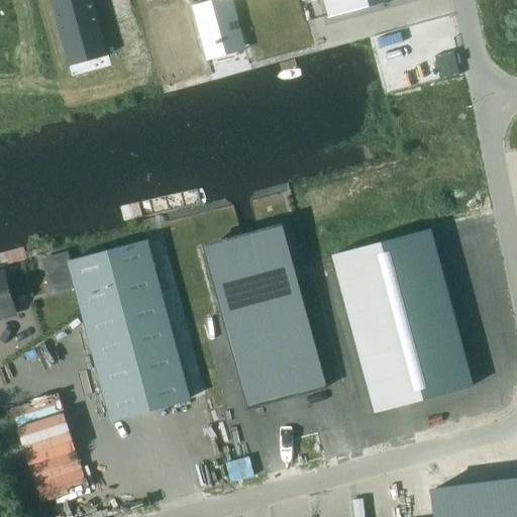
[(96,0),(56,0),(79,82),(117,72),(96,0)]
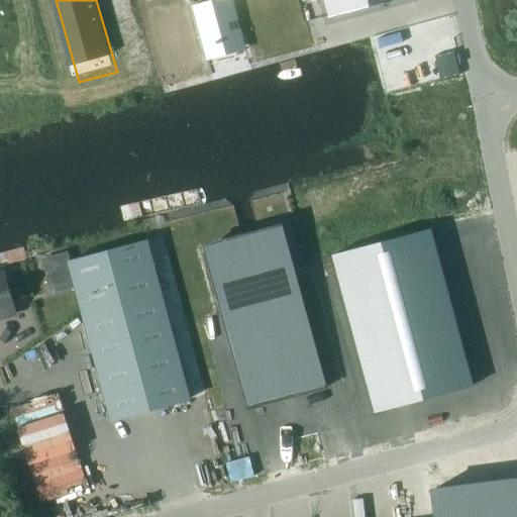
[(215,0),(192,6),(206,60),(250,48),(235,0),(215,0)]
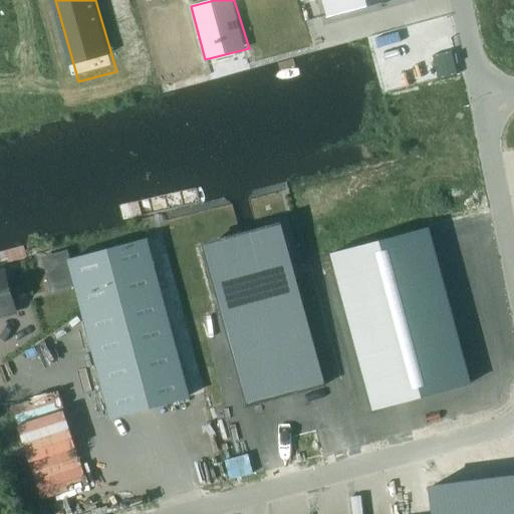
[(330,0),(335,17),(397,0),(330,0)]
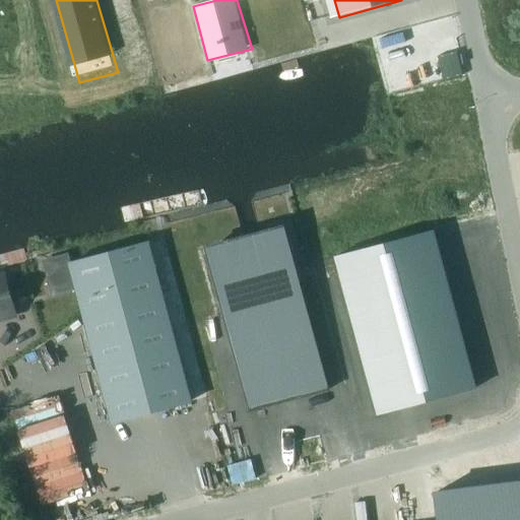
[(241,243),(242,244),(206,254),(223,316),(249,410),(327,389),(302,296),(295,268),(284,231),(281,232),(282,234),(262,239),(262,237),(259,238),(260,240),(244,244),(244,242),(241,243)]
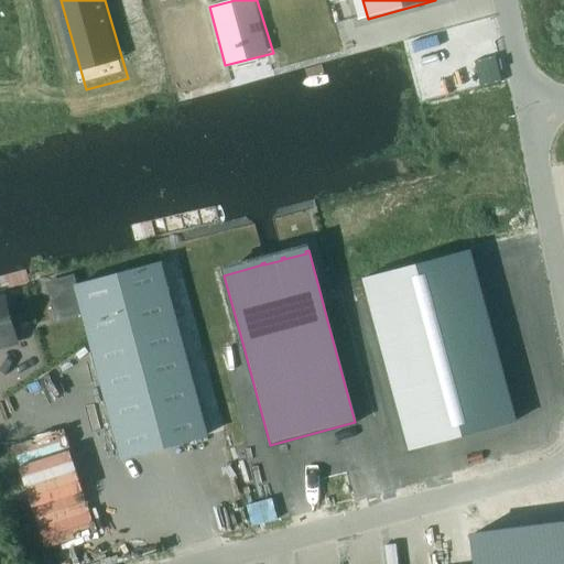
[(469,250),(362,279),(409,449),(516,421),(469,250)]
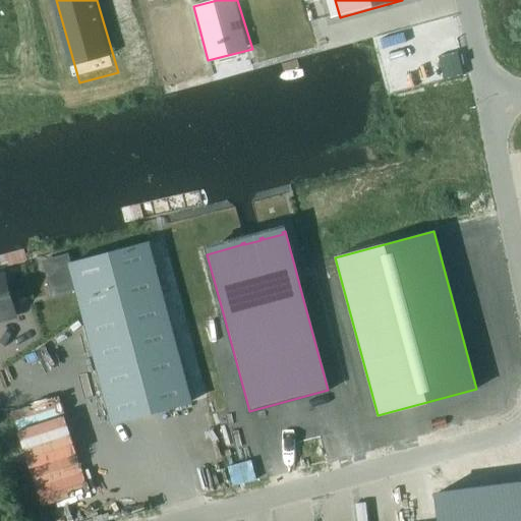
[(111,423),(191,402),(149,243),(69,265),(82,314),(111,423)]
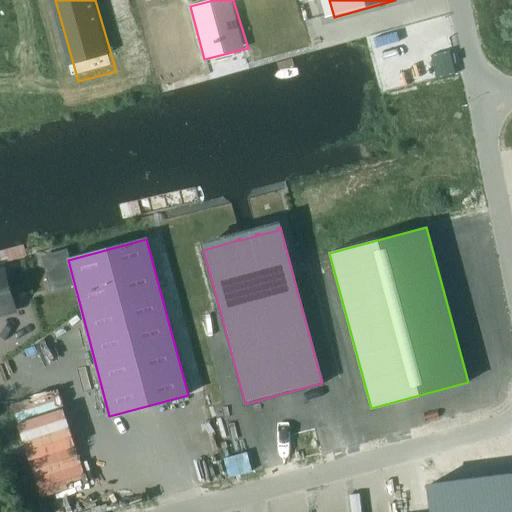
[(2,271),(0,271),(0,314),(13,311),(7,292),(4,279),(2,271)]
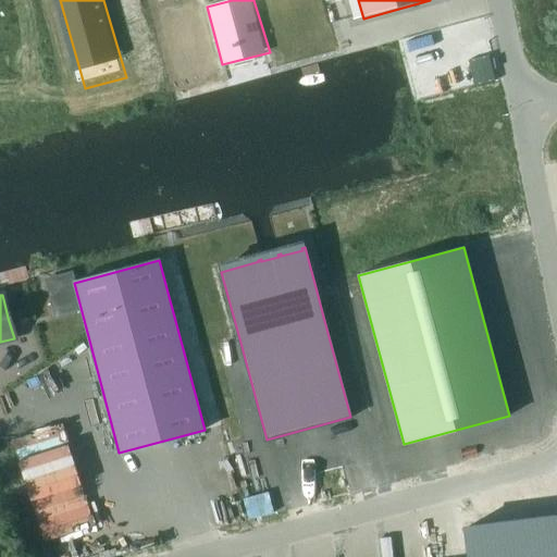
[(556,556),(556,518),(463,530),(467,556),(556,556)]
